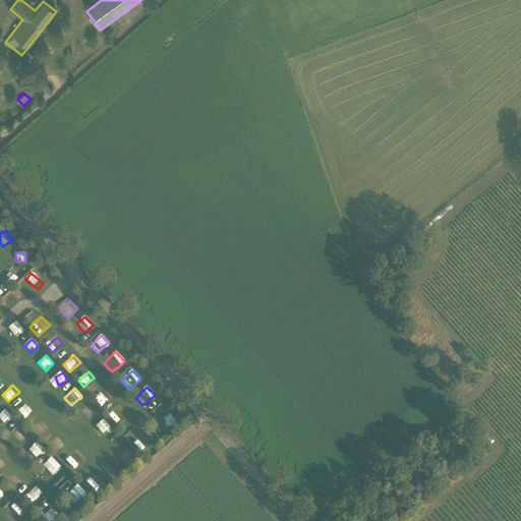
[(106,389),(94,398),(101,407),(113,397),(106,389)]
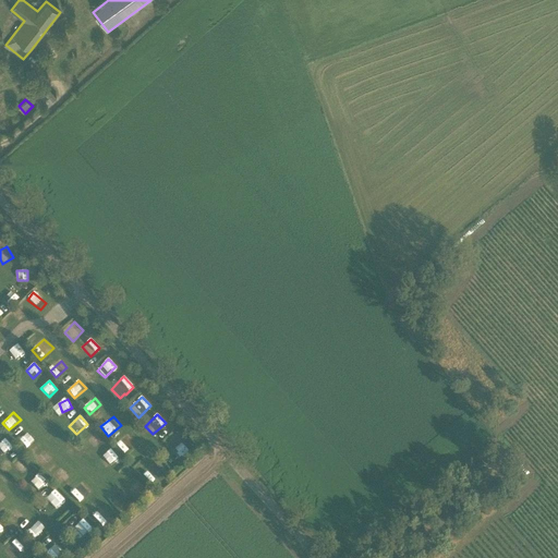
[(20,440),(26,448),(38,437),(32,431),(20,440)]
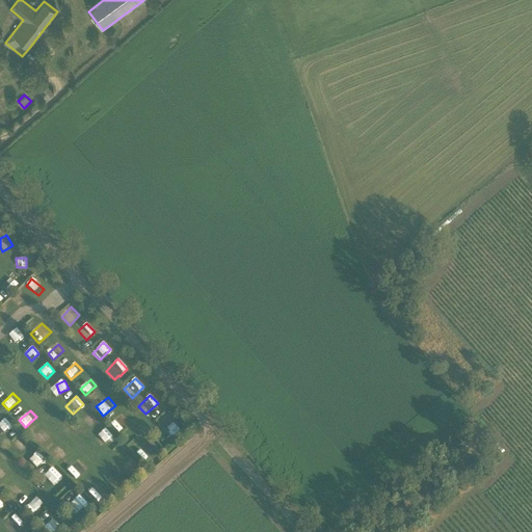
[(85,429),(98,421),(94,414),(80,423),(85,429)]
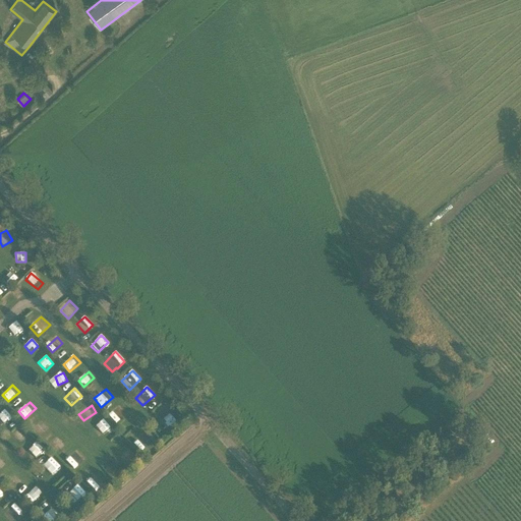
[(117,424),(127,414),(120,406),(109,416),(117,424)]
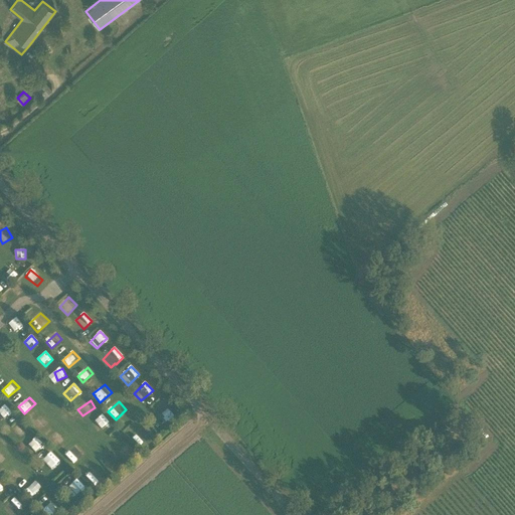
[(0,409),(0,422),(1,423),(12,412),(5,405),(0,409)]
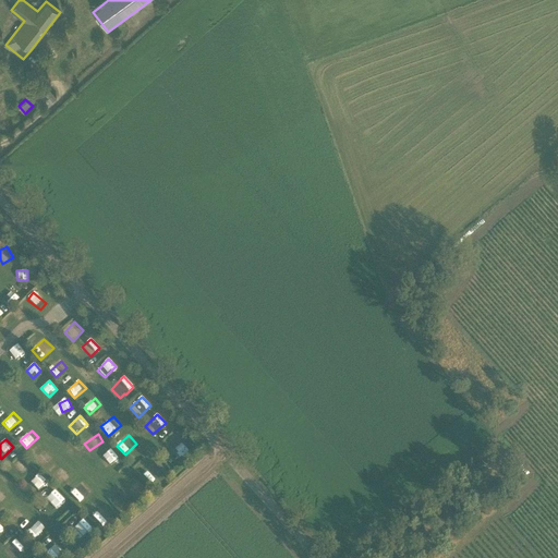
[(174,450),(181,458),(189,452),(182,444),(174,450)]
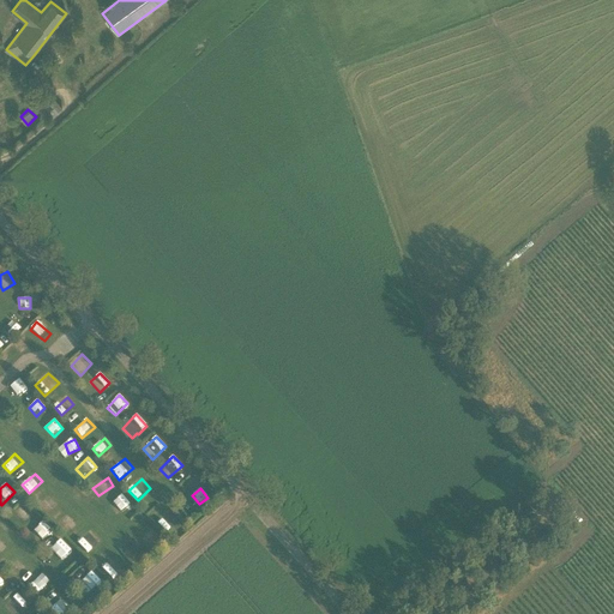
[(47,512),(60,503),(54,494),(41,504),(47,512)]
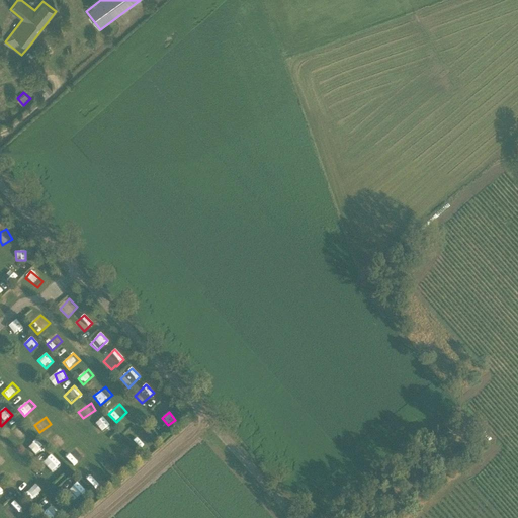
[(103,418),(97,425),(105,432),(111,425),(103,418)]
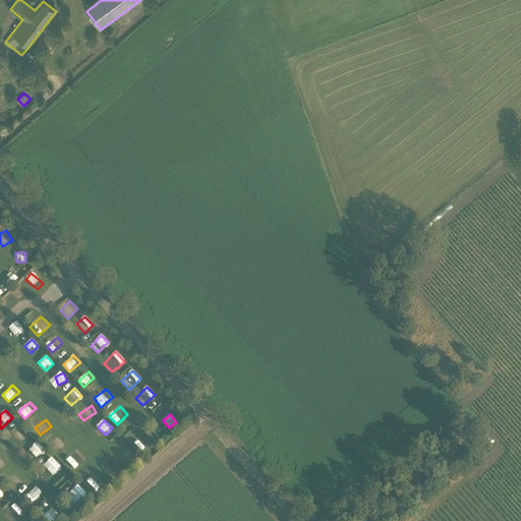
[(21,429),(16,436),(22,441),(27,436),(21,429)]
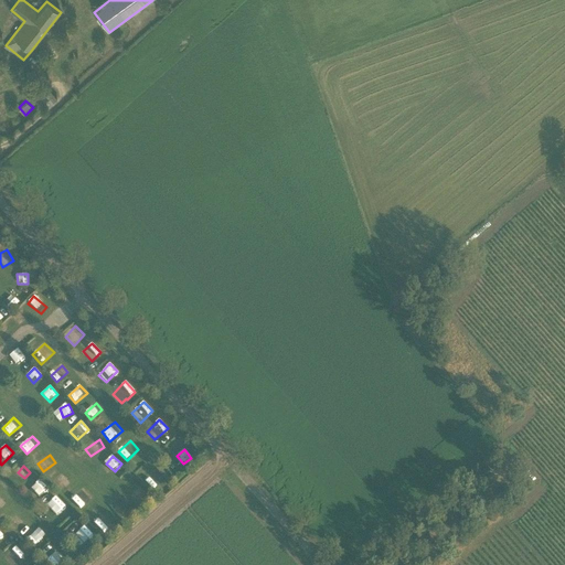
[(152,490),(166,478),(158,470),(146,481),(152,490)]
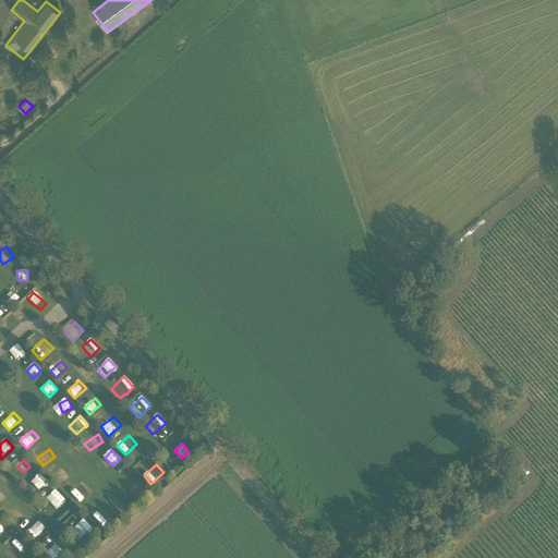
[(40,488),(45,481),(39,477),(35,485),(40,488)]
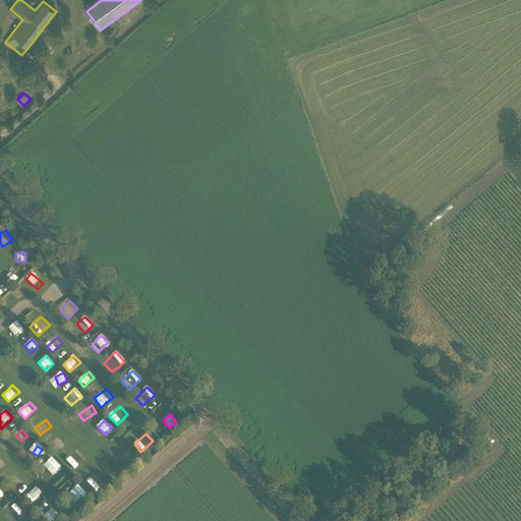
[(126,446),(118,452),(126,463),(135,456),(126,446)]
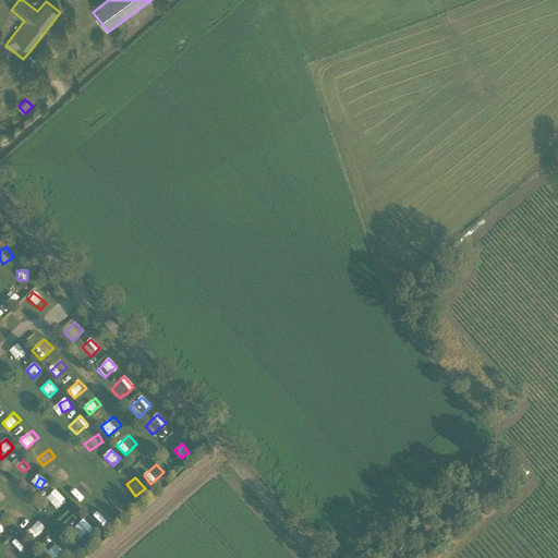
[(71,493),(80,502),(92,492),(83,482),(71,493)]
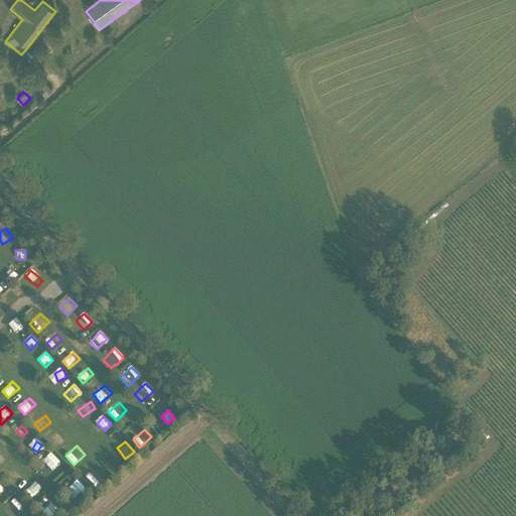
[(0,465),(9,457),(2,449),(0,450),(0,465)]
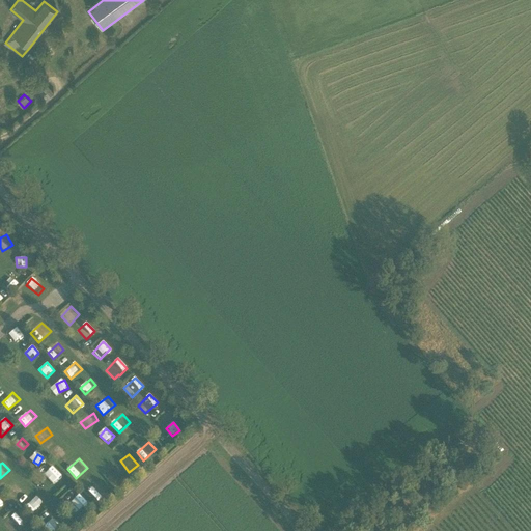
[(44,475),(53,485),(62,477),(53,467),(44,475)]
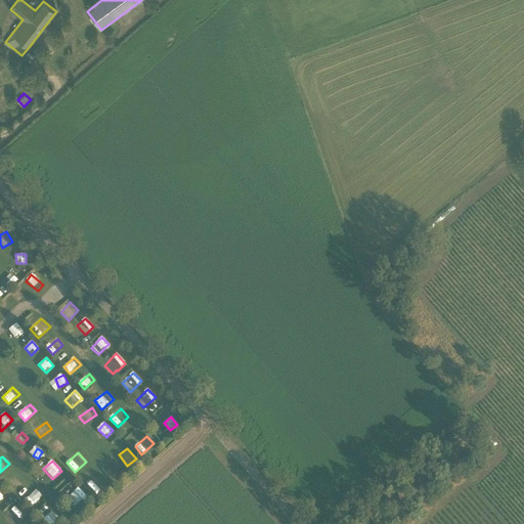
[(106,472),(113,479),(120,473),(114,466),(106,472)]
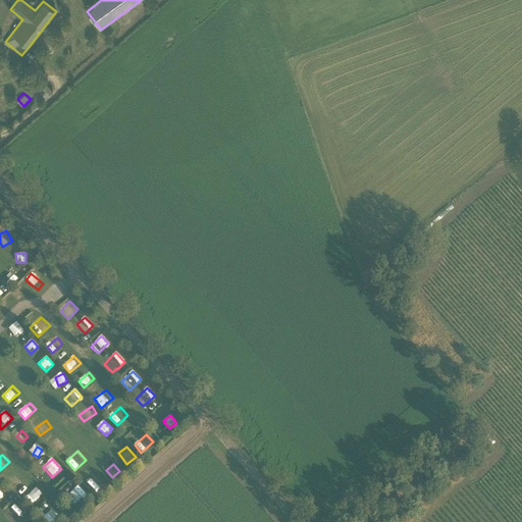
[(7,482),(14,489),(21,482),(14,475),(7,482)]
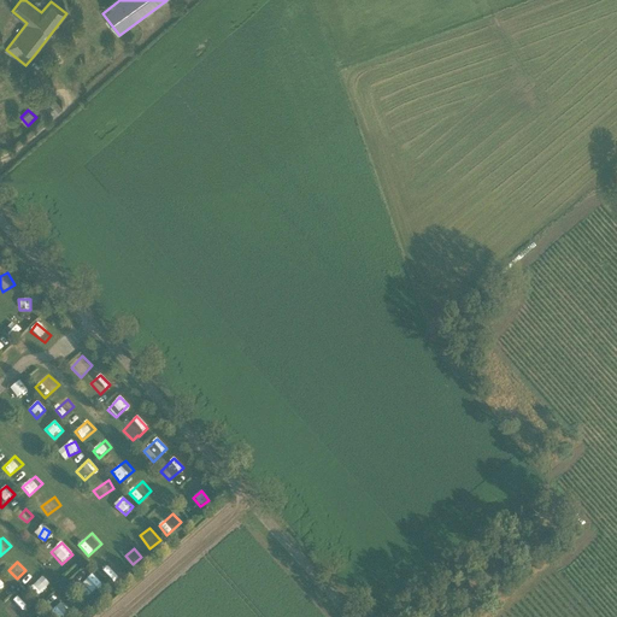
[(104,571),(113,582),(124,573),(113,562),(104,571)]
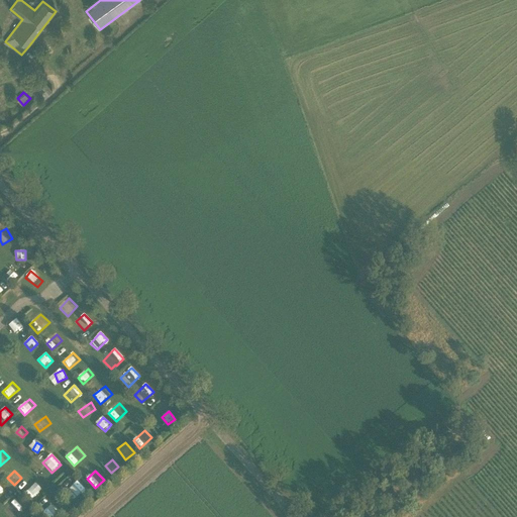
[(74,501),(85,490),(78,482),(66,494),(74,501)]
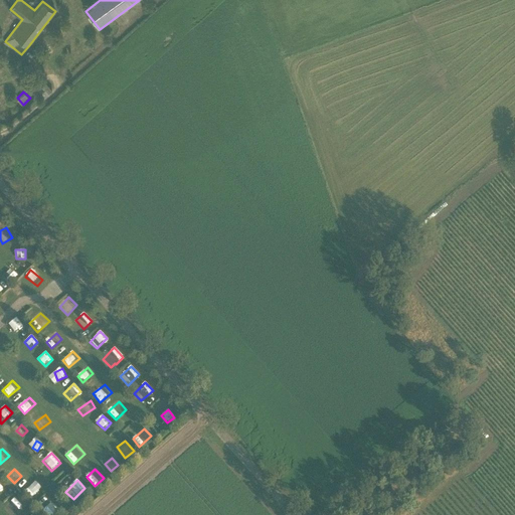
[(4,510),(9,514),(13,514),(22,506),(13,499),(4,510)]
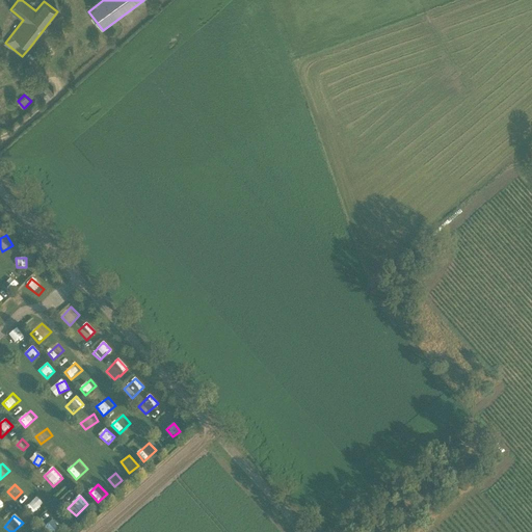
[(48,531),(56,531),(60,530),(55,520),(45,526),(48,531)]
